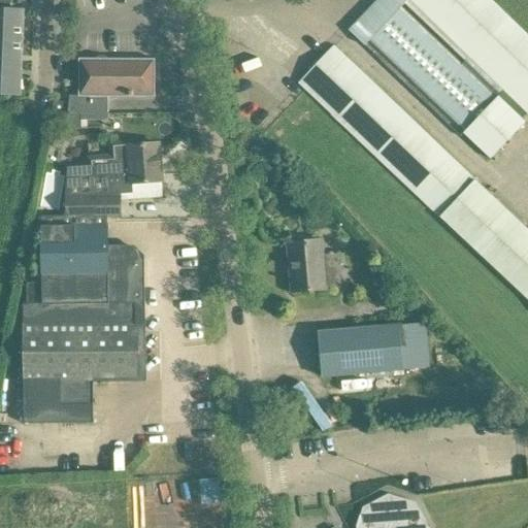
[(527,35),(492,0),(378,0),(350,30),(365,45),(369,41),(491,159),(526,122),(424,26),(402,6),(407,0),(409,0),(527,112),(527,35)]
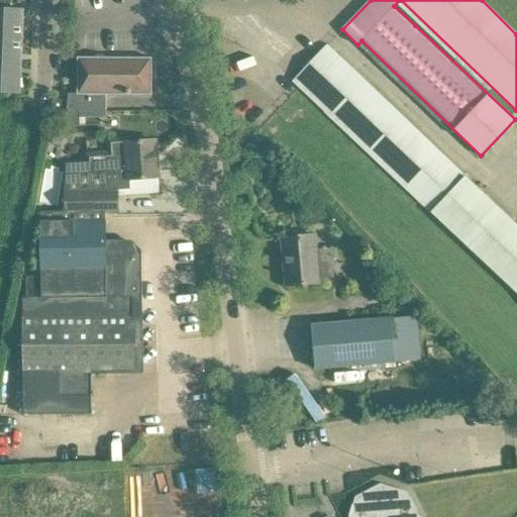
[(0,36),(20,37),(22,10),(0,8),(0,36)]
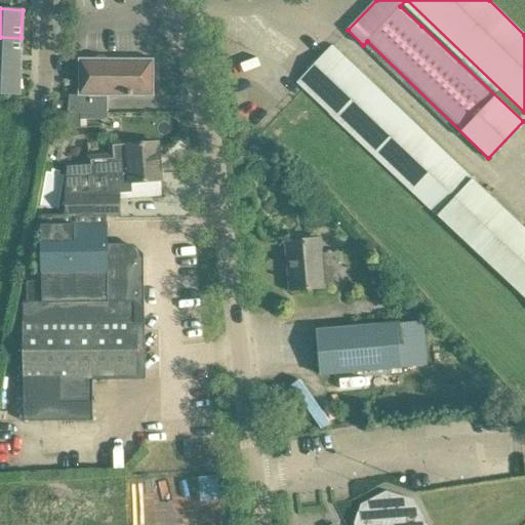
[(0,64),(19,66),(21,38),(0,37),(0,64)]
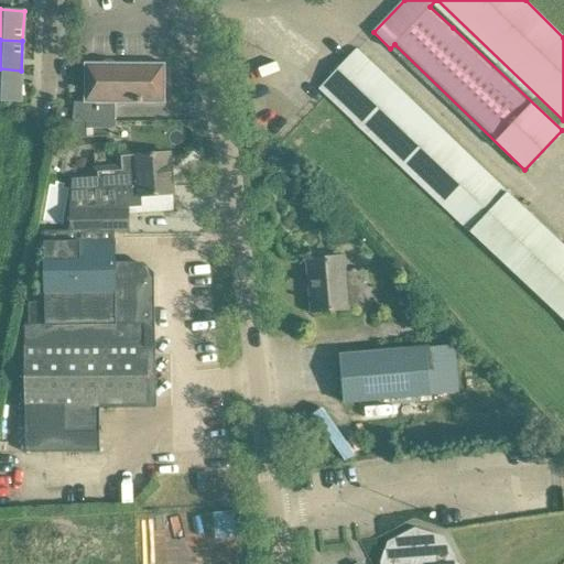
[(563,243),(508,193),(373,64),(358,50),(321,88),(472,231),(563,318),(563,243)]
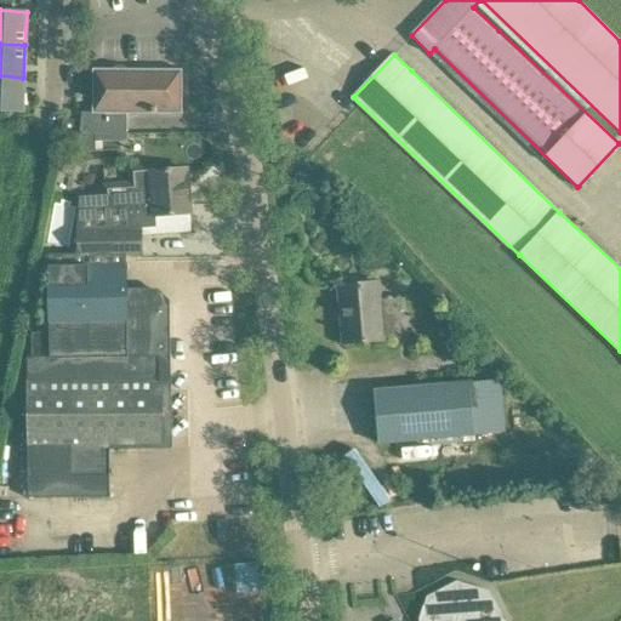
[(127,113),(182,114),(183,69),(93,68),(93,112),(83,112),(81,134),(127,132),(127,113)]
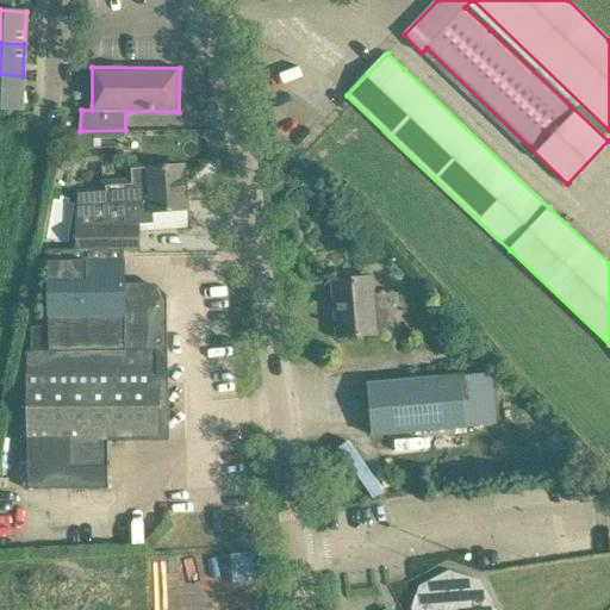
[(0,107),(22,109),(23,76),(0,74),(0,107)]
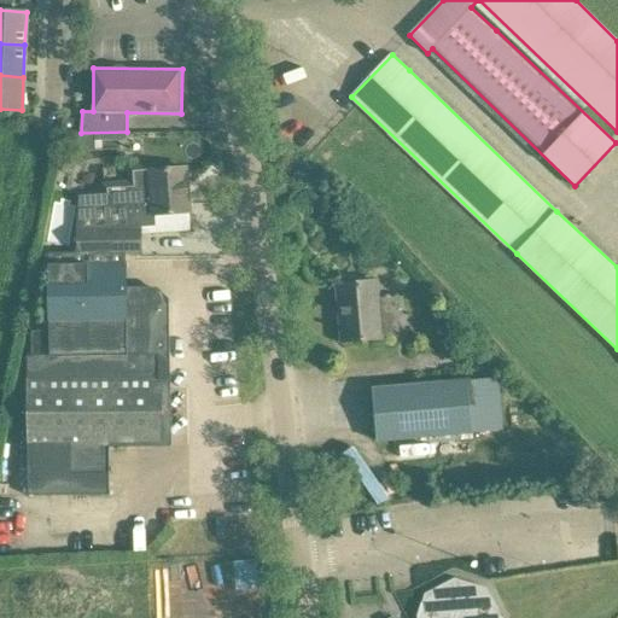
[(62,132),(76,133),(77,120),(63,118),(62,132)]
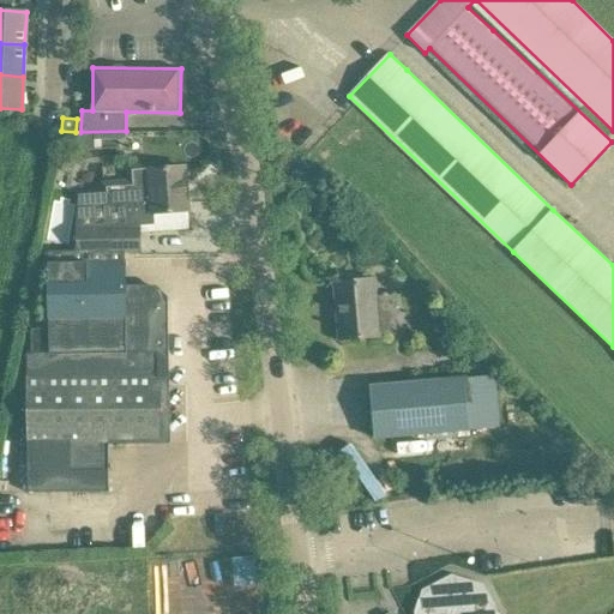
[(78,206),(76,229),(76,252),(125,251),(140,251),(140,232),(156,230),(190,228),(185,167),(161,168),(150,169),(133,170),(134,186),(107,187),(107,192),(78,194),(78,206)]
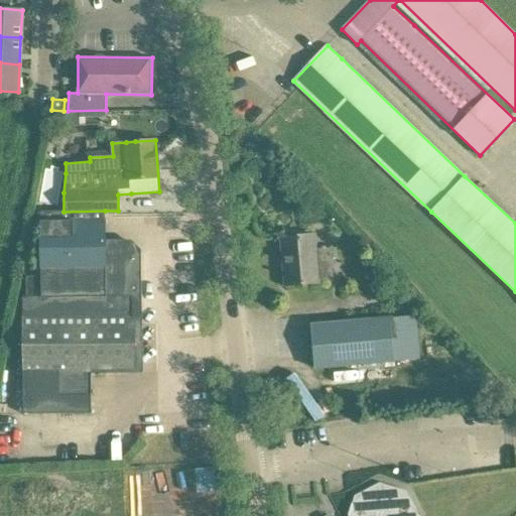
[(92,373),(136,372),(143,372),(141,253),(139,253),(127,242),(127,240),(125,240),(126,241),(106,241),(105,211),(63,212),(39,212),(40,277),(25,277),(26,297),(22,297),(24,415),(92,413),(92,373)]
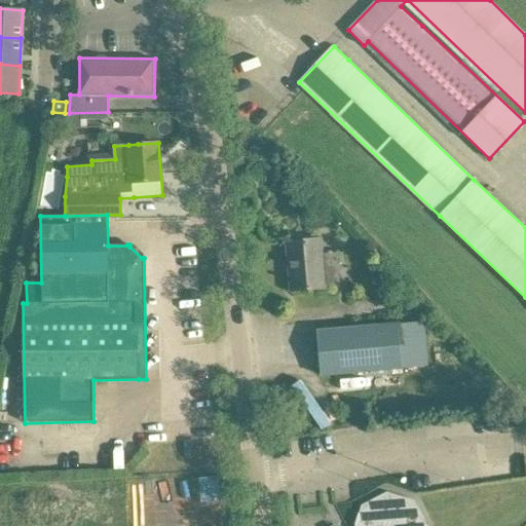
[(338,253),(322,254),(321,239),(288,242),(290,260),(292,260),(294,290),(314,288),(325,287),(325,286),(340,285),(338,253)]
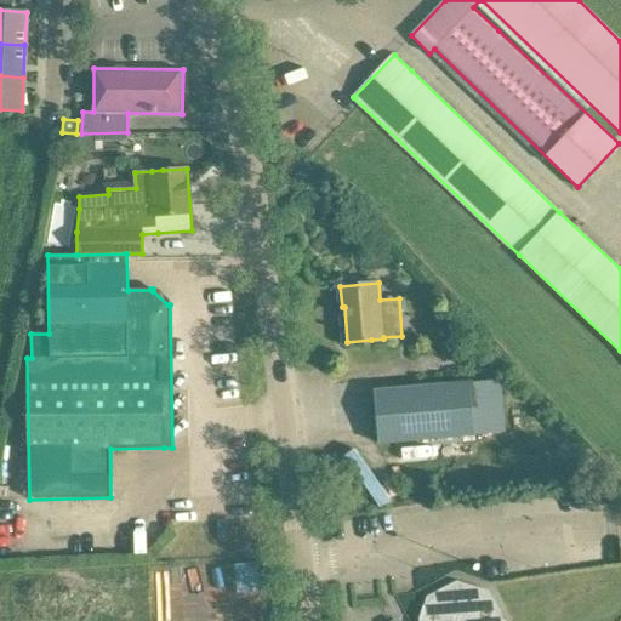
[(399,388),(375,389),(380,443),(476,434),(476,422),(473,394),(472,381),(399,388)]
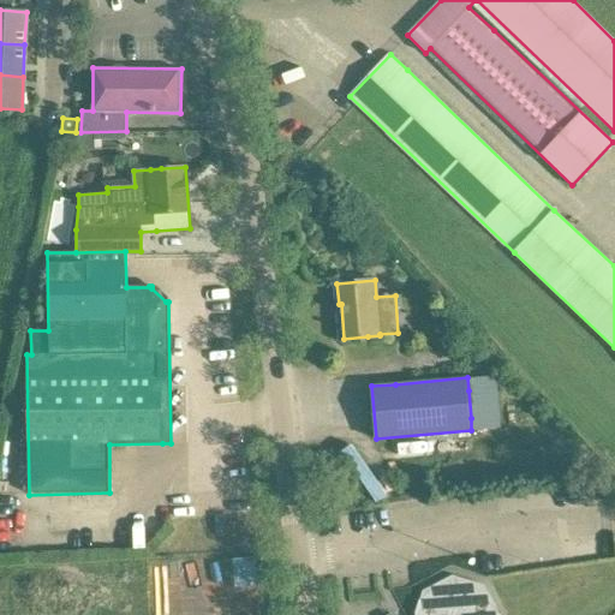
[(485,585),(471,580),(453,574),(430,586),(434,592),(428,599),(421,597),(415,614),(500,614),(501,614),(485,585)]
